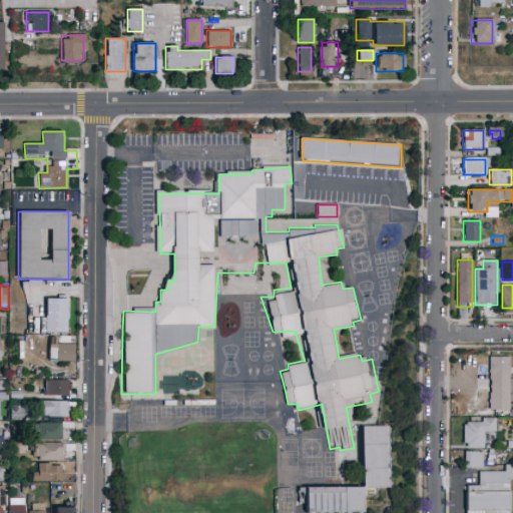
[(66,299),(66,333),(46,333),(46,299),(66,299)]
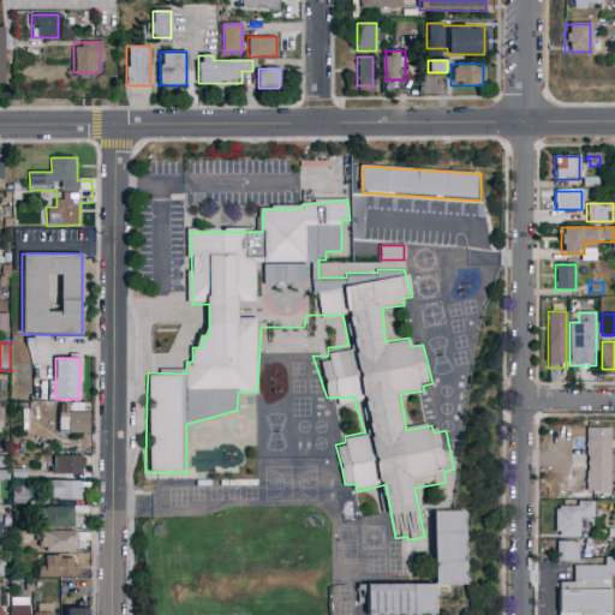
[(59,434),(59,410),(89,410),(89,434),(59,434)]
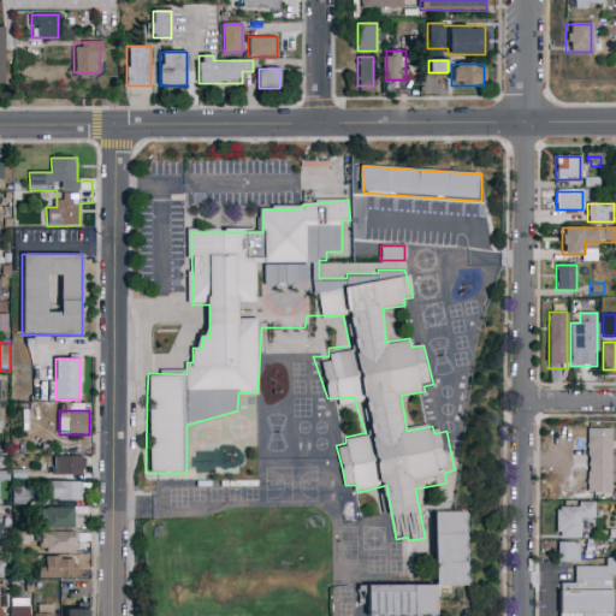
[(615,455),(615,491),(587,491),(587,431),(610,431),(610,455),(615,455)]
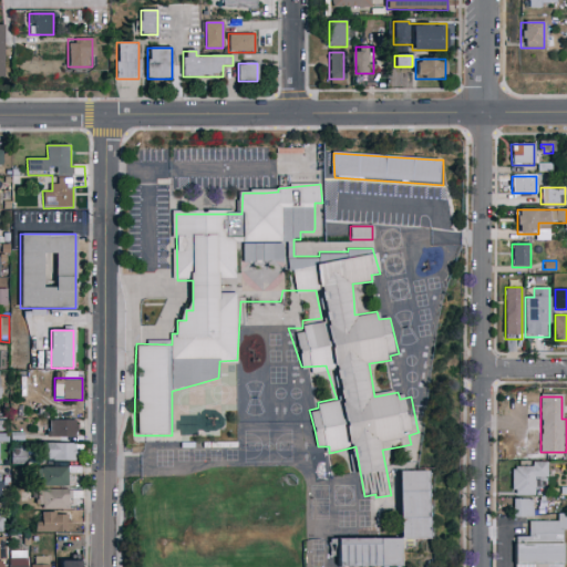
[(76,420),(76,436),(48,436),(48,420),(76,420)]
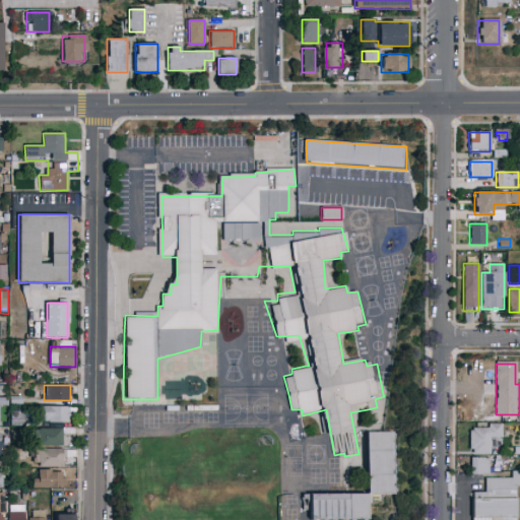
[(179,398),(179,390),(164,390),(164,397),(179,398)]
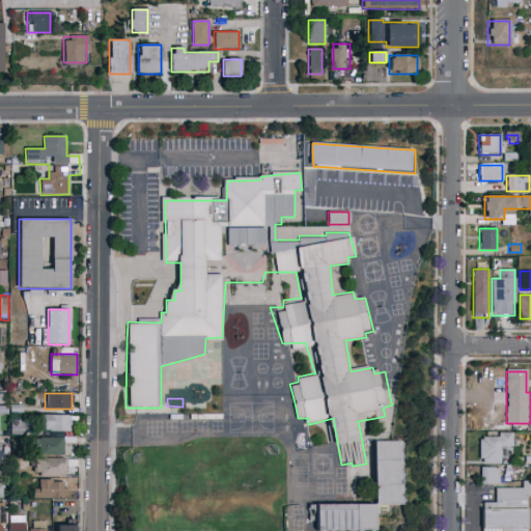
[(42,415),(72,415),(72,431),(42,431),(42,415)]
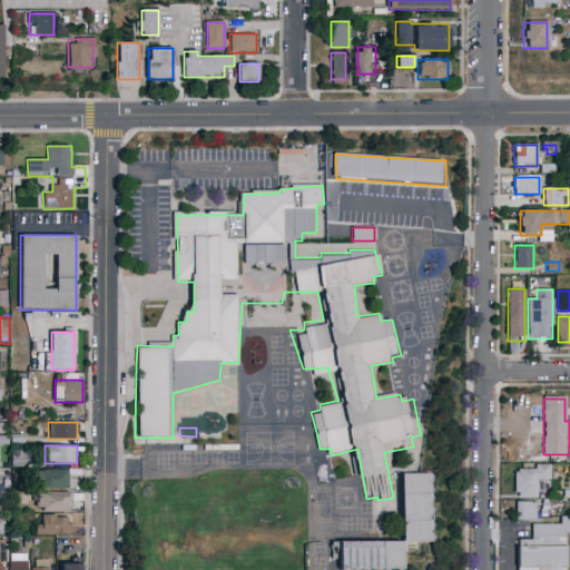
[(25,465),(25,450),(9,450),(9,465),(25,465)]
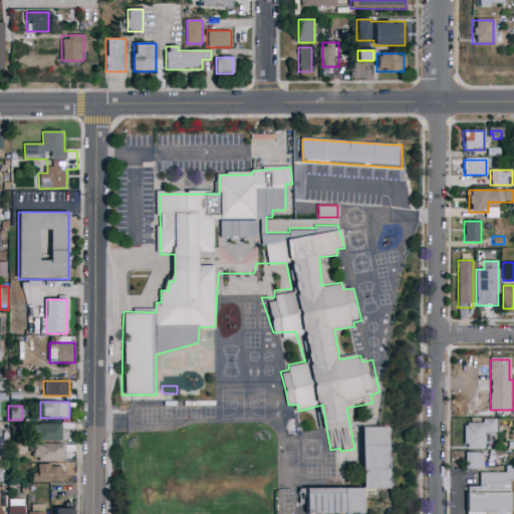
[(464,420),(496,420),(496,437),(486,437),(486,448),(464,448),(464,420)]
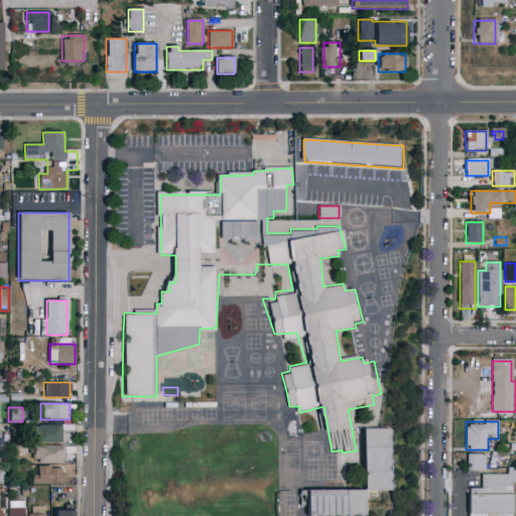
[(62,425),(62,442),(35,442),(35,425),(62,425)]
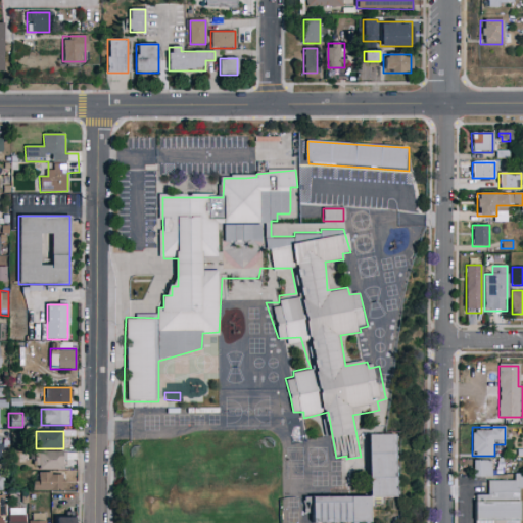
[(393,497),(367,497),(367,522),(310,522),(310,497),(368,496),(368,434),(393,434),(393,497)]
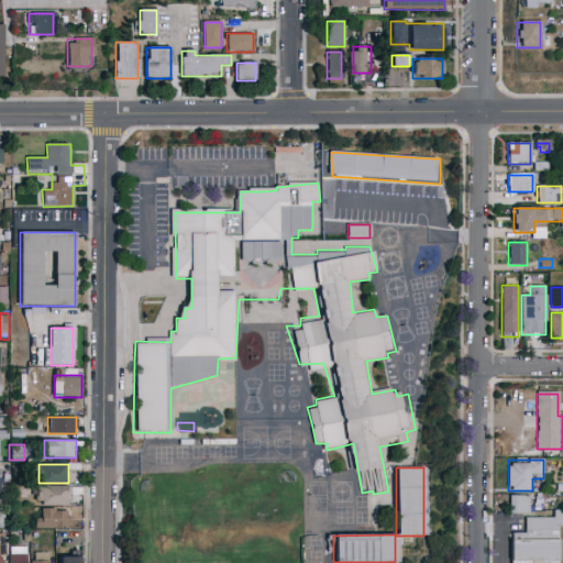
[(70,487),(70,505),(39,505),(39,487),(70,487)]
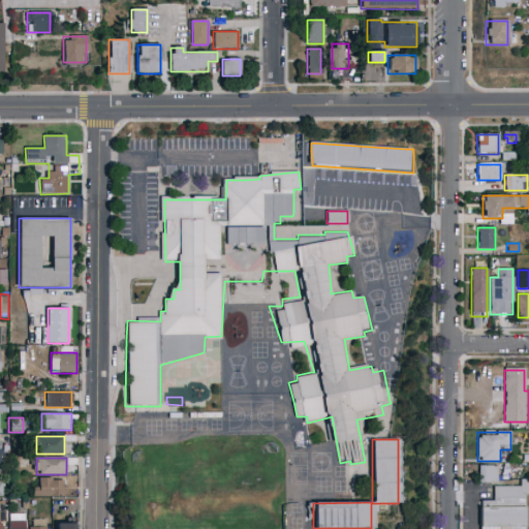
[(497,483),(478,483),(478,466),(497,466),(497,483)]
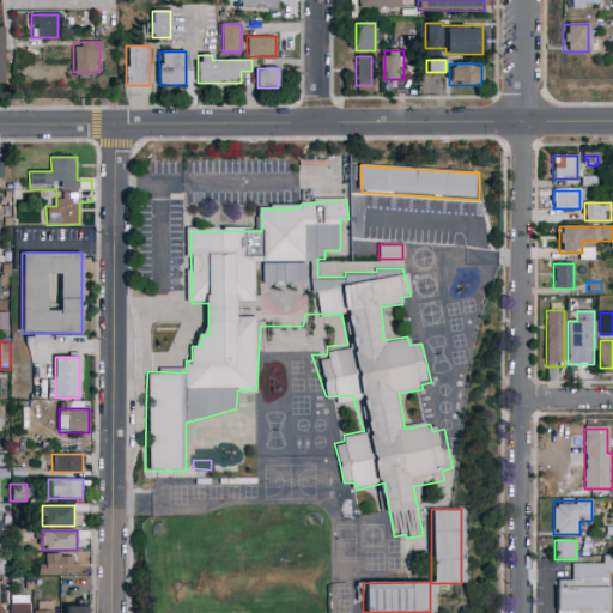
[(73,576),(38,576),(38,556),(73,556),(73,576)]
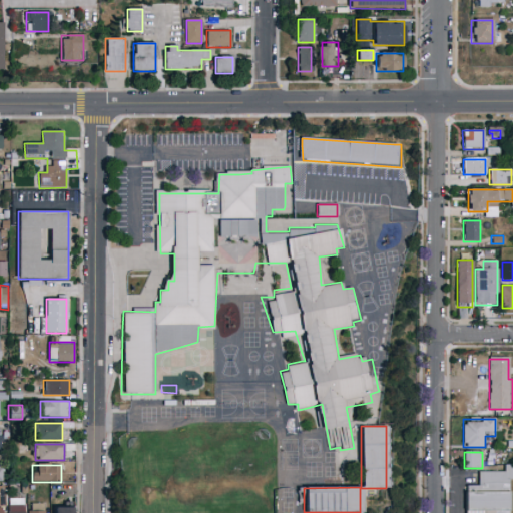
[(508,512),(465,512),(465,488),(477,488),(477,472),(503,472),(503,466),(512,465),(512,482),(508,482),(508,512)]
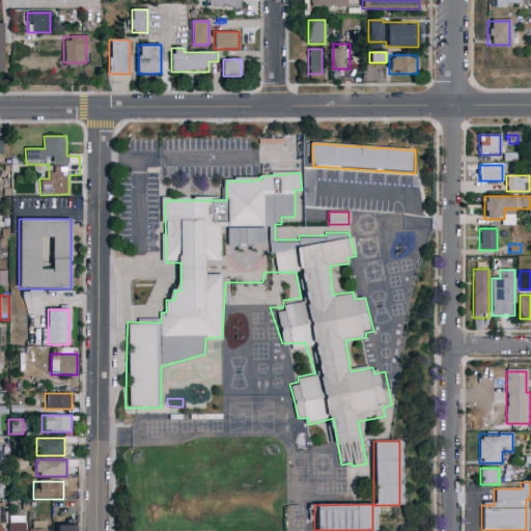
[(26,530),(9,530),(9,516),(26,516),(26,530)]
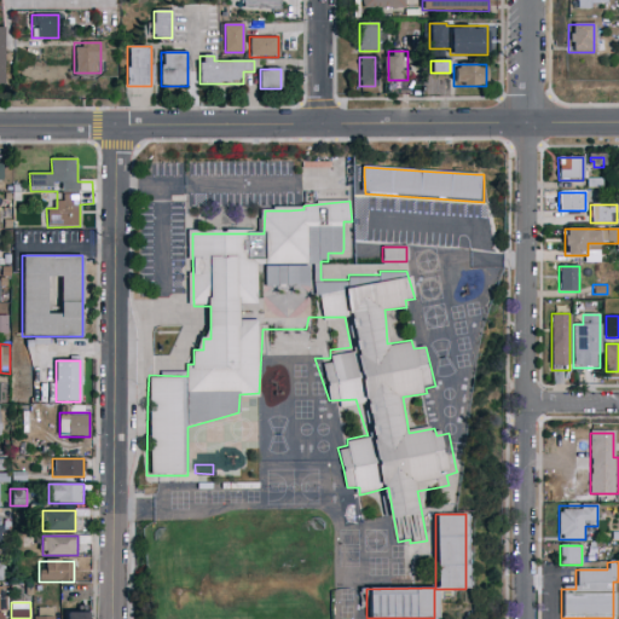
[(53,618),(35,618),(35,608),(53,608),(53,618)]
